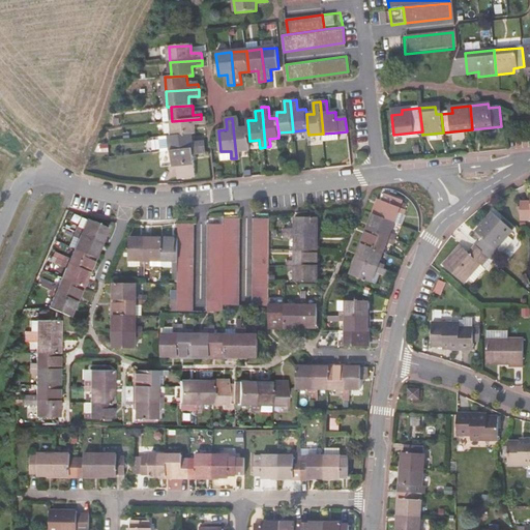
[(251,149),(249,141),(248,127),(239,128),(238,118),(232,118),(236,156),(241,156),(240,150),(251,149)]
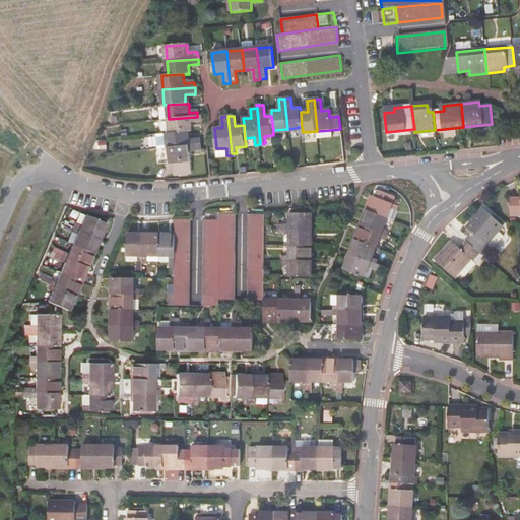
[(169,119),(170,133),(187,132),(191,132),(190,124),(201,123),(200,117),(197,117),(169,119)]
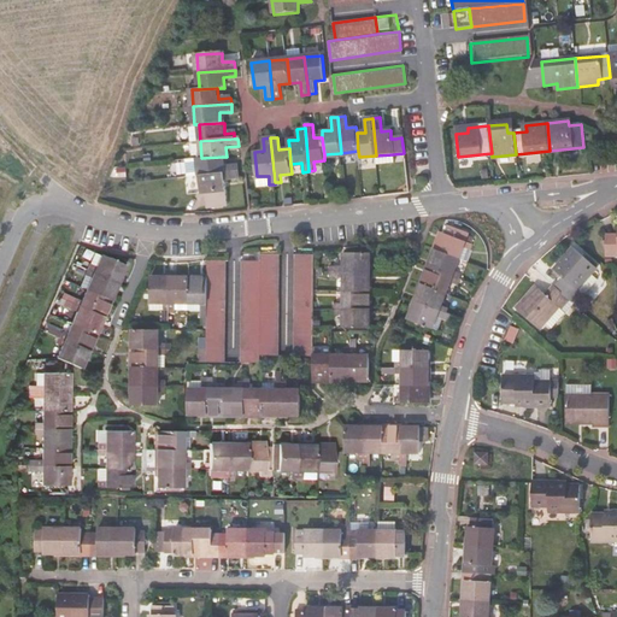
[(393,154),(376,156),(376,164),(394,163),(393,154)]
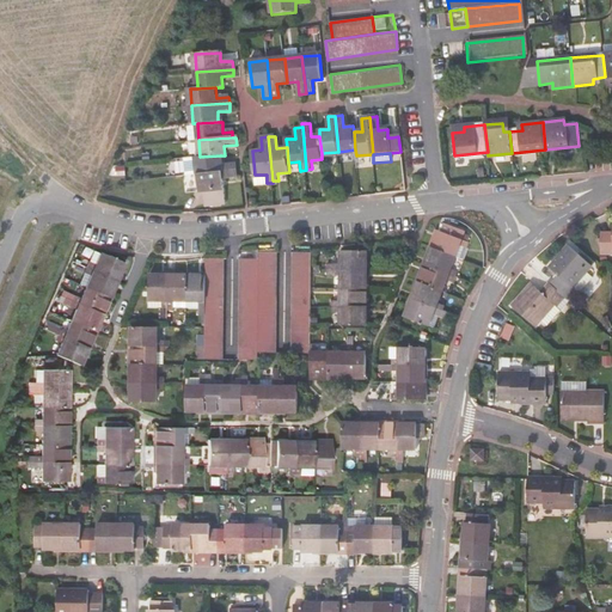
[(220,155),(200,157),(195,158),(196,175),(234,172),(233,164),(221,165),(220,155)]
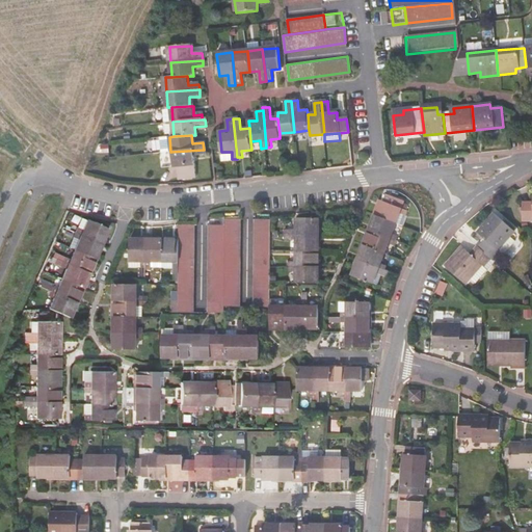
[(204,150),(170,152),(171,166),(176,166),(177,179),(194,178),(193,157),(204,156),(204,150)]
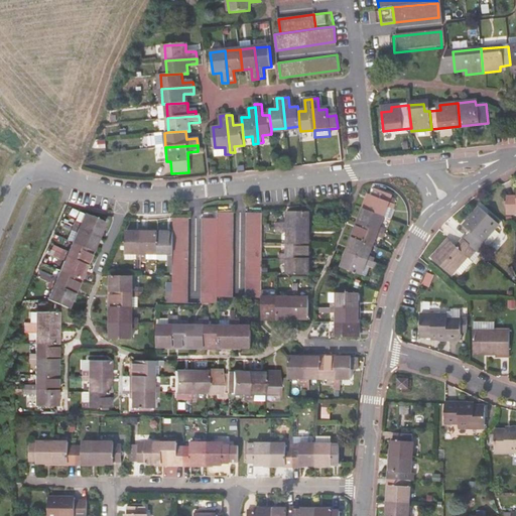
[(216,156),(225,154),(225,147),(215,147),(216,156)]
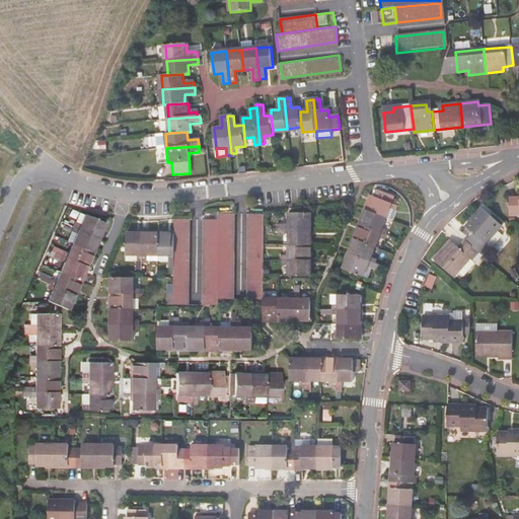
[(365,210),(385,217),(392,220),(396,209),(394,209),(395,204),(390,202),(392,195),(375,189),(373,196),(371,195),(365,210)]
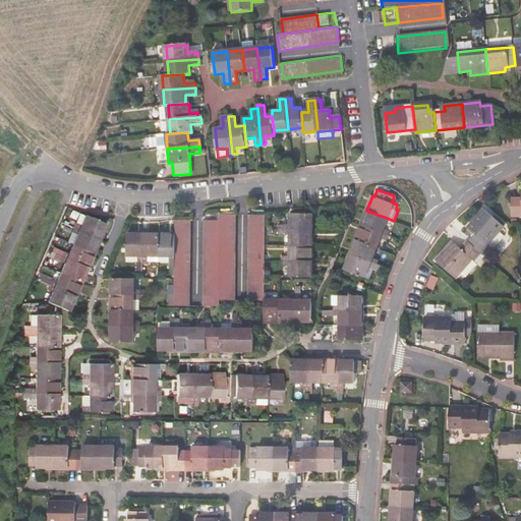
[(383,228),(387,218),(366,211),(361,225),(386,234),(388,230),(383,228)]
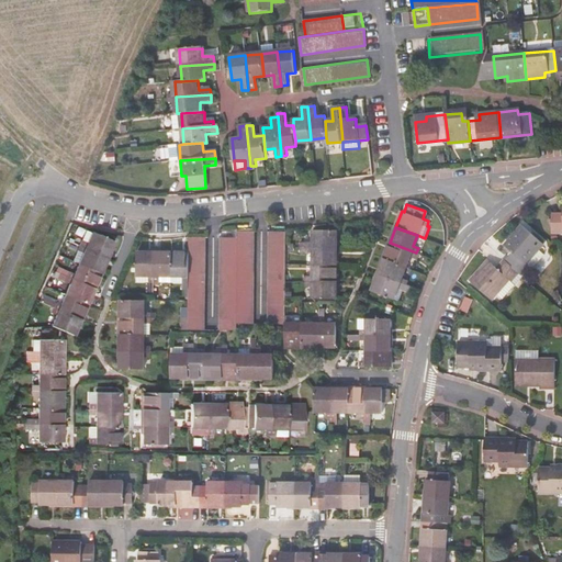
[(504,246),(513,254),(516,257),(508,267),(518,274),(520,277),(524,279),(531,270),(544,256),(538,250),(542,246),(520,227),(504,246)]
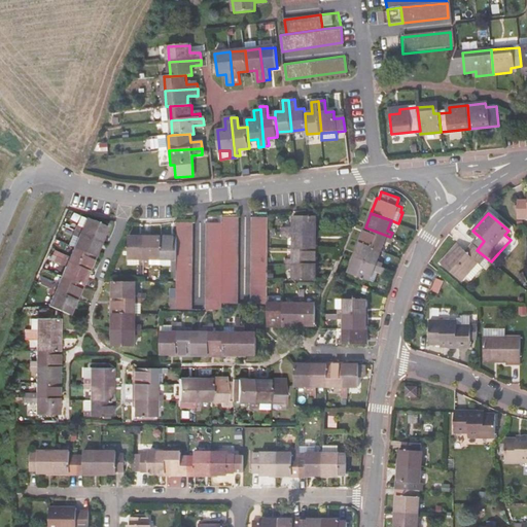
[(283,225),(283,230),(316,231),(316,215),(294,214),(294,225),(283,225)]
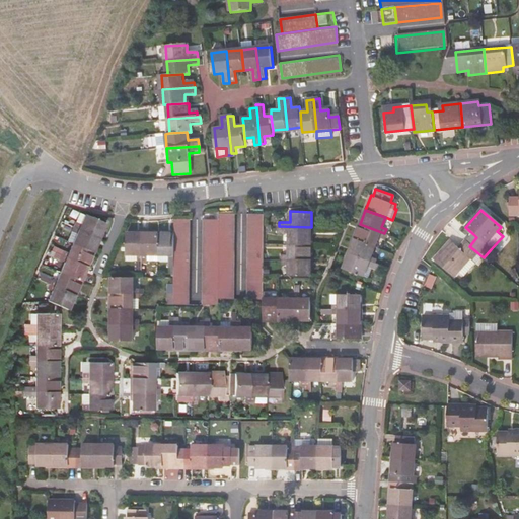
[(80,212),(74,226),(99,236),(105,222),(80,212)]
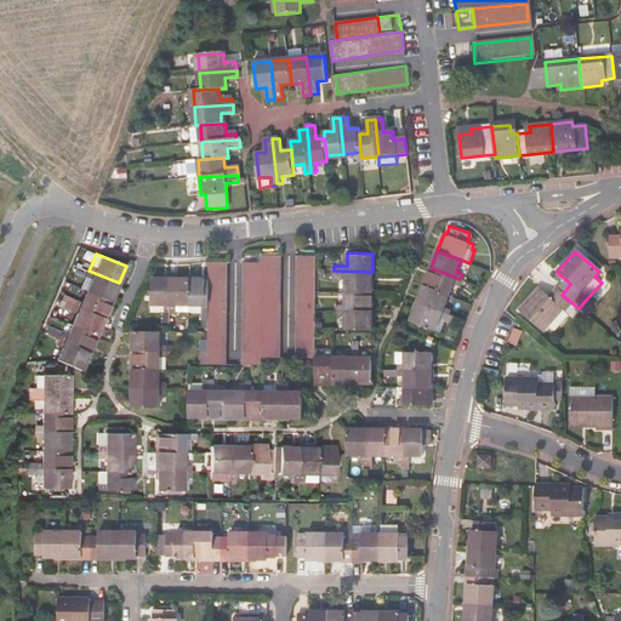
[(261,255),(261,262),(261,358),(280,357),(280,255),(261,255)]
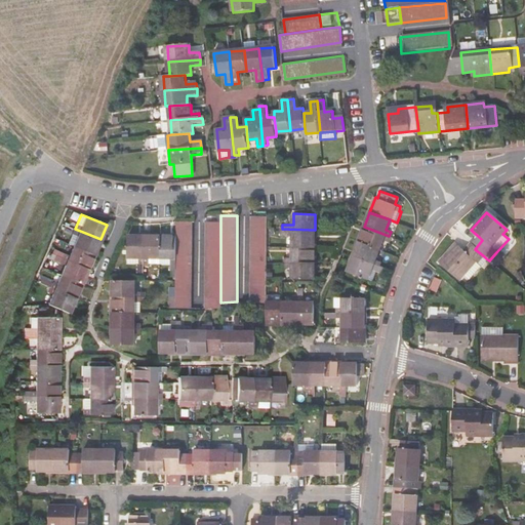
[(267,303),(267,295),(267,266),(267,215),(250,215),(250,246),(250,303),(267,303)]
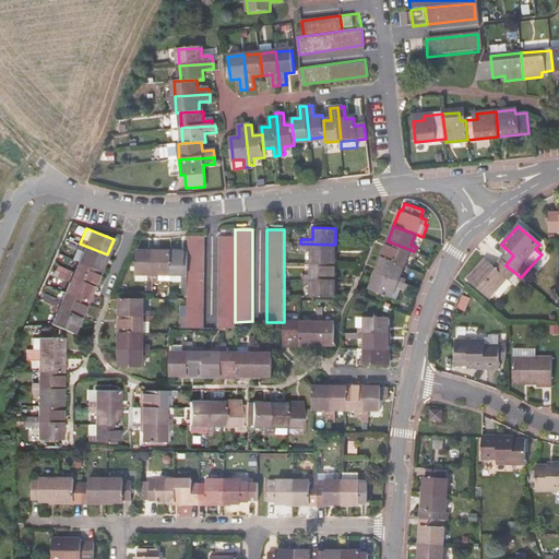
[(187,304),(187,314),(187,328),(204,328),(204,236),(188,236),(187,250),(187,284),(187,304)]
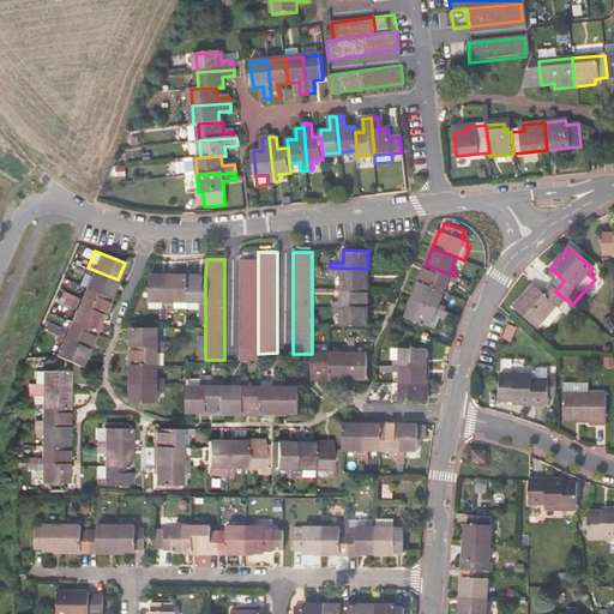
[(258,354),(258,259),(239,259),(239,360),(258,360),(258,354)]
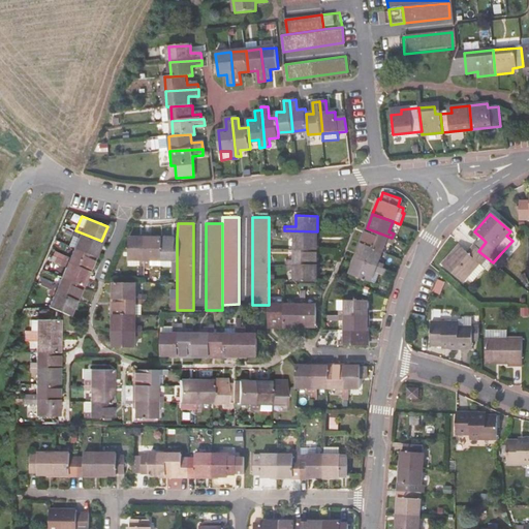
[(390,243),(392,238),(367,228),(361,244),(381,251),(385,241),(390,243)]
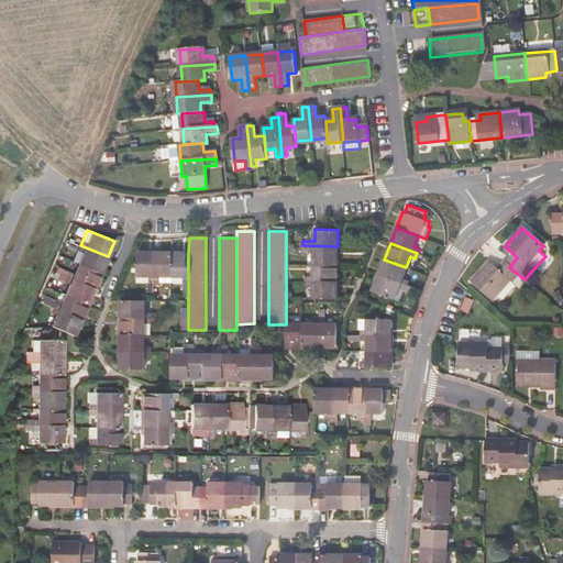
[(108,256),(80,245),(74,261),(79,263),(101,272),(108,256)]
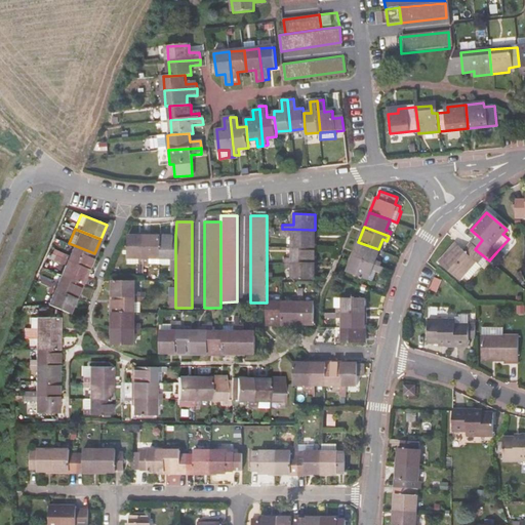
[(315,230),(282,229),(282,234),(293,234),(293,246),(315,246),(315,230)]
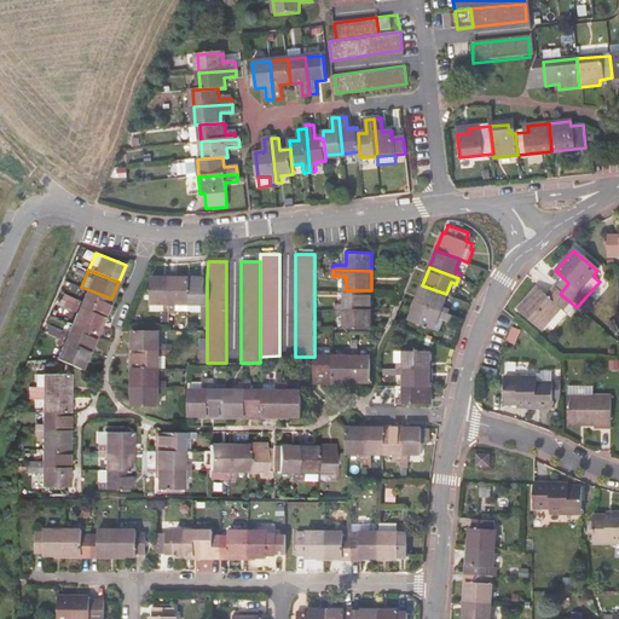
[(169,307),(169,277),(150,278),(150,301),(163,301),(163,307),(169,307)]
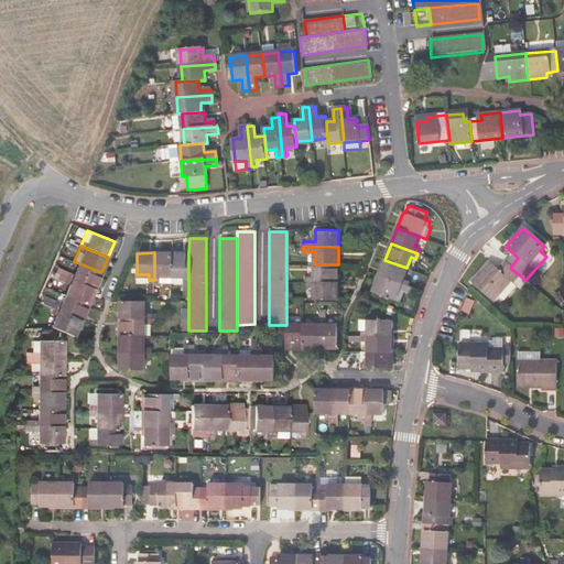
[(172,274),(172,253),(154,252),(154,280),(172,280),(172,274)]
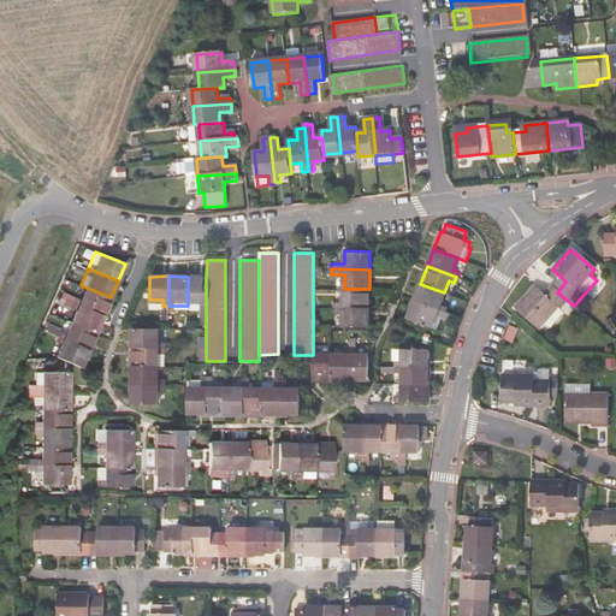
[(206,313),(206,276),(188,277),(188,300),(201,300),(201,313),(206,313)]
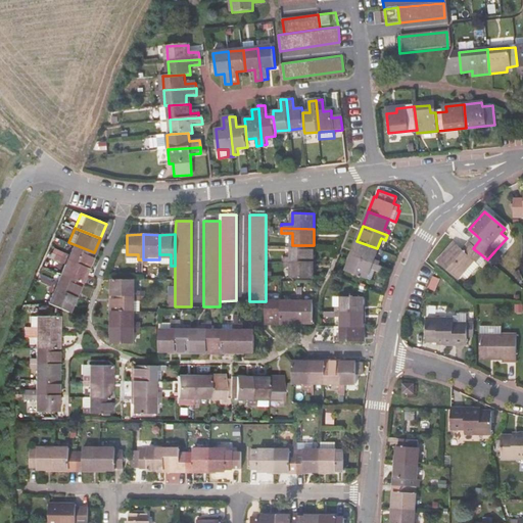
[(480,239),(477,236),(470,244),(472,246),(473,248),(480,239)]
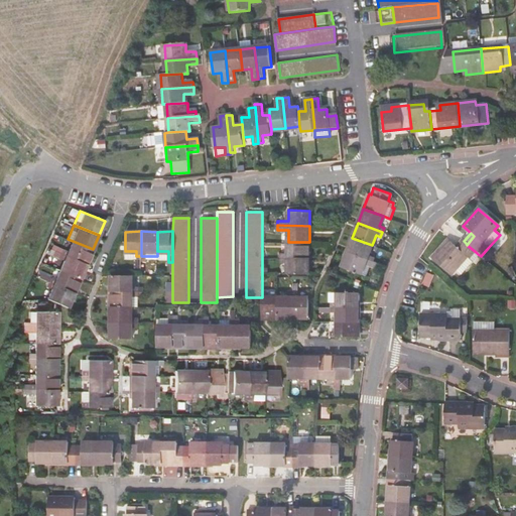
[(368,255),(372,245),(352,238),(347,252),(371,262),(372,257),(368,255)]
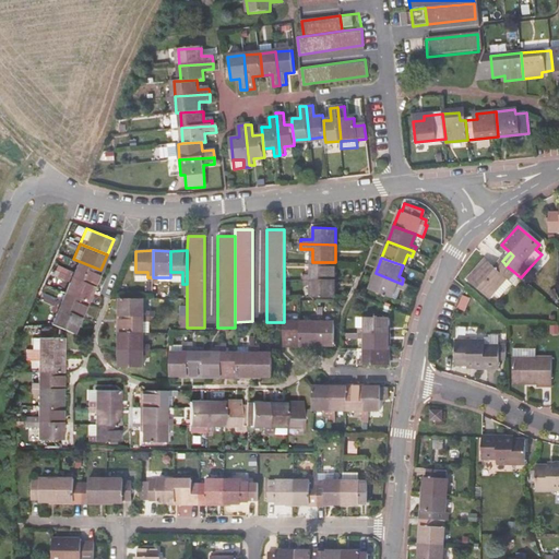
[(504,263),(502,261),(501,260),(492,270),(496,273),(504,263)]
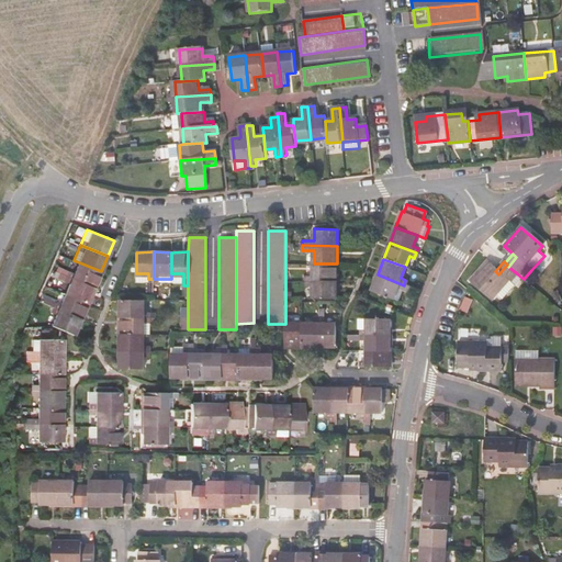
[(101,271),(79,262),(75,273),(63,269),(62,273),(94,288),(101,271)]
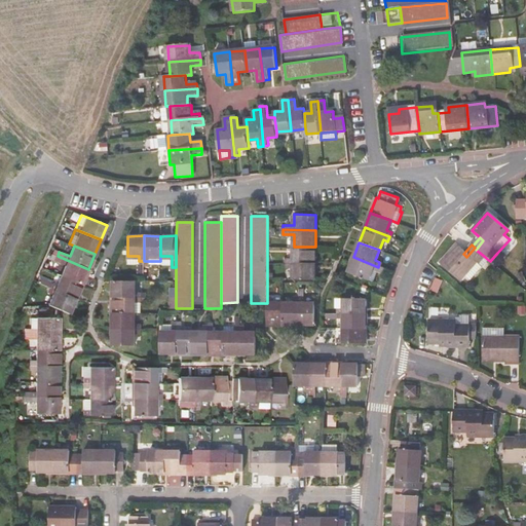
[(315,247),(294,247),(293,257),(288,257),(288,262),(315,262),(315,247)]
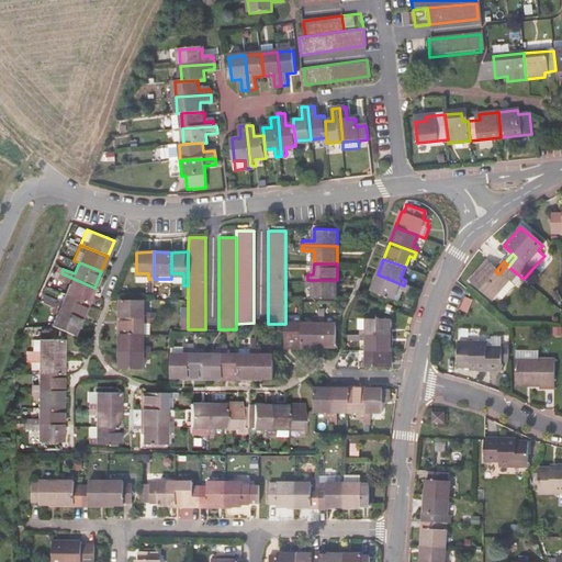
[(518,274),(508,267),(507,265),(498,274),(495,271),(486,263),(469,283),(491,302),(497,294),(507,282),(509,283),(518,274)]
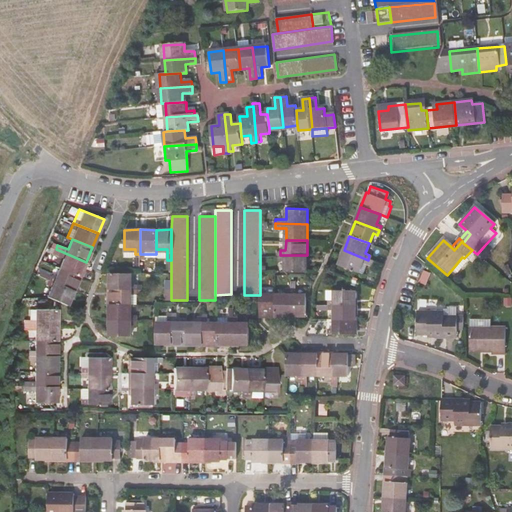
[(86,262),(56,249),(54,253),(65,257),(60,267),(80,276),(86,262)]
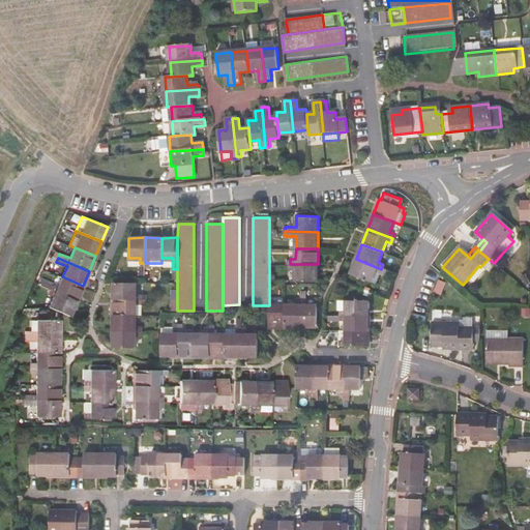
[(385,270),(381,269),(356,259),(350,274),(371,282),(374,272),(378,273),(383,275),(385,270)]
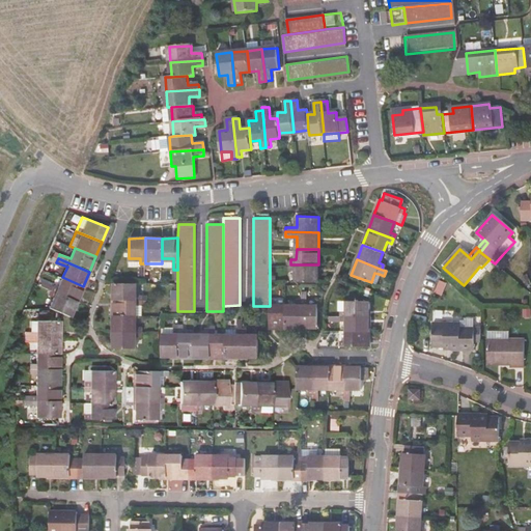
[(318,264),(290,264),(289,269),(296,269),(296,281),(317,281),(318,264)]
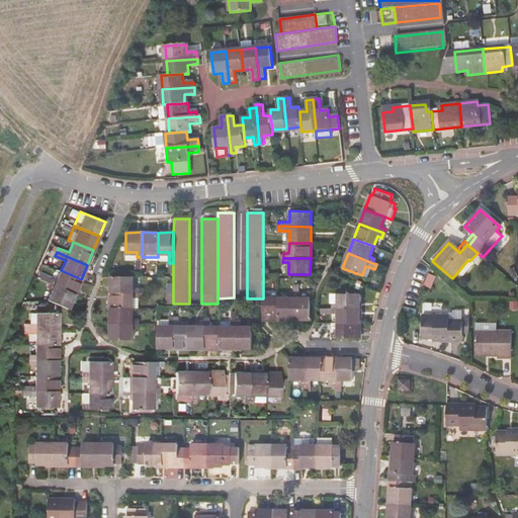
[(473,265),(469,261),(467,260),(458,271),(463,276),(473,265)]
